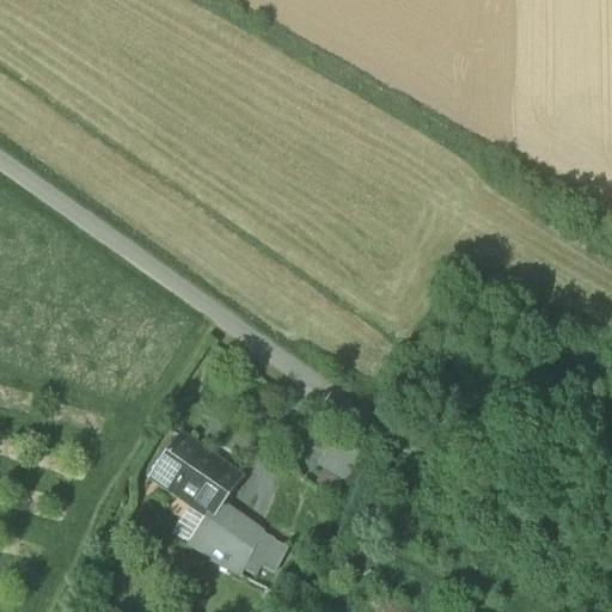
[(363,456),(334,435),(313,465),(343,485),(363,456)]
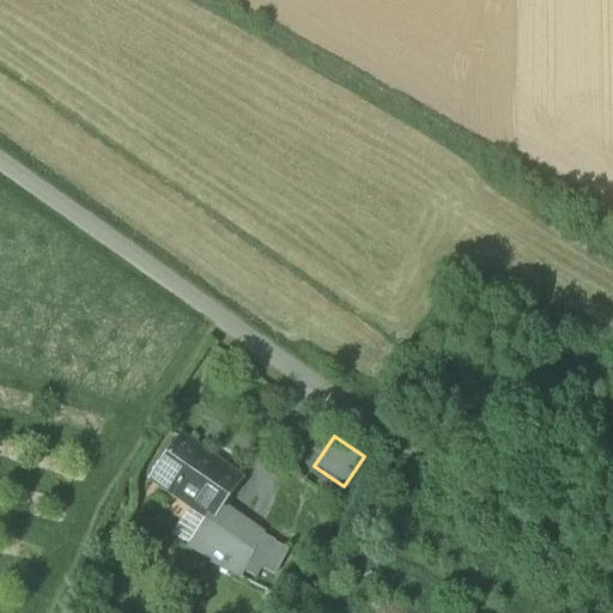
[(149,480),(173,497),(205,454),(180,437),(167,456),(164,454),(159,455),(157,460),(157,465),(159,466),(149,480)]
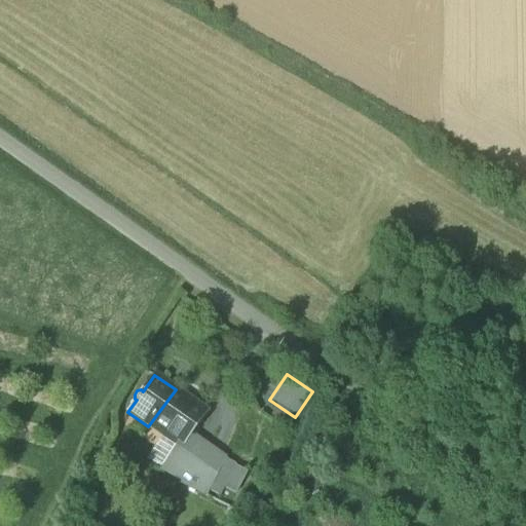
[(177,445),(181,448),(190,436),(208,412),(176,389),(148,426),(177,445)]
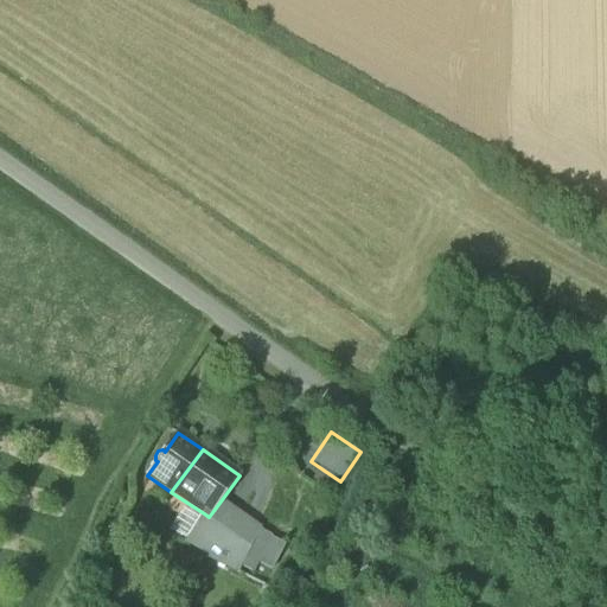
[(240,517),(219,503),(209,517),(229,530),(240,517)]
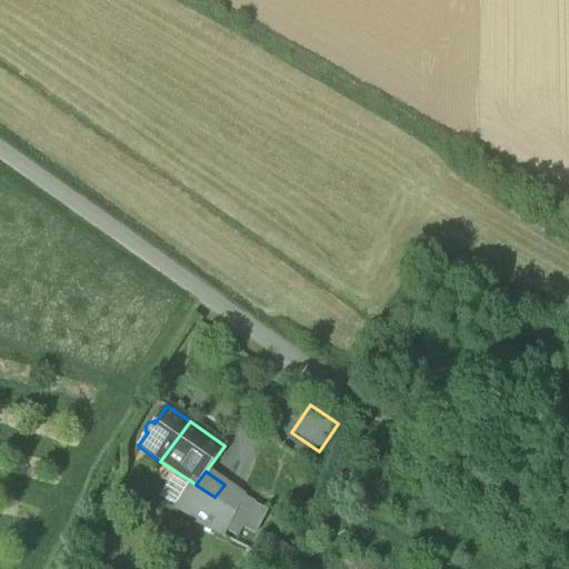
[(216,533),(223,537),(226,531),(243,498),(243,497),(225,485),(215,497),(196,485),(191,481),(178,508),(197,518),(195,522),(216,533)]
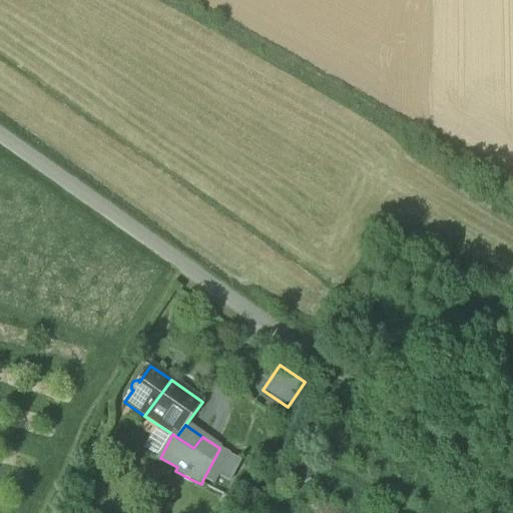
[(203,479),(213,484),(228,455),(219,449),(203,479)]
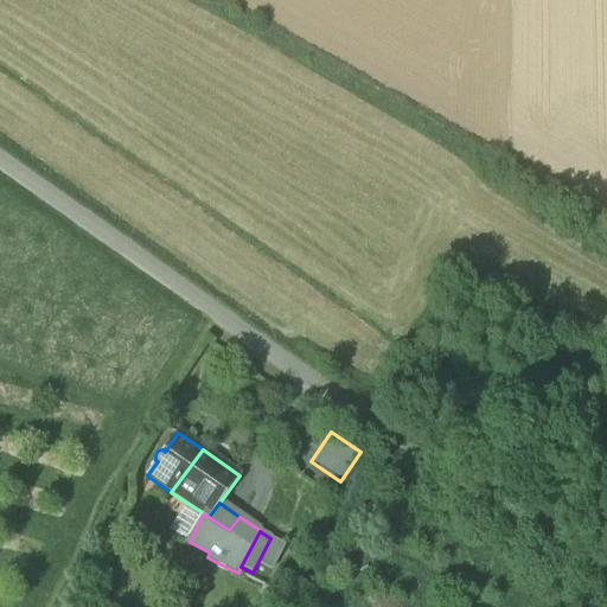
All buildings are outlined.
